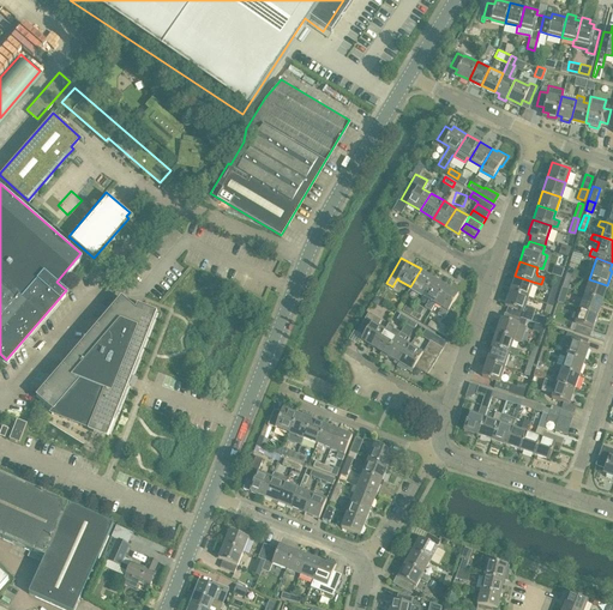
[(410,287),(422,294),(433,277),(421,269),(410,287)]
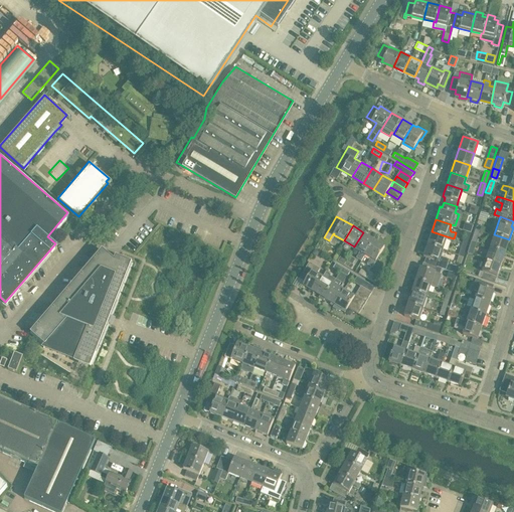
[(462,241),(466,242),(470,230),(465,229),(462,241)]
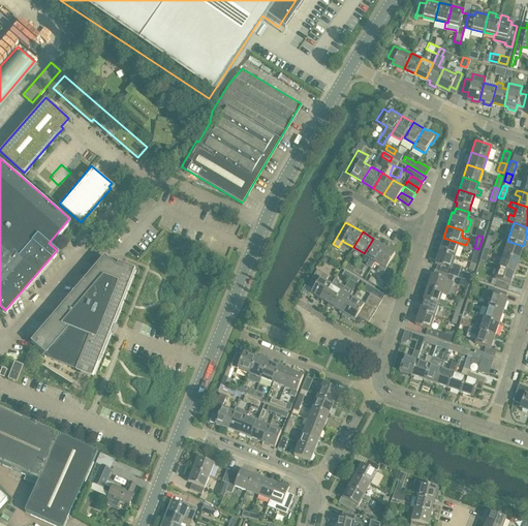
[(443,238),(439,250),(455,255),(459,243),(443,238)]
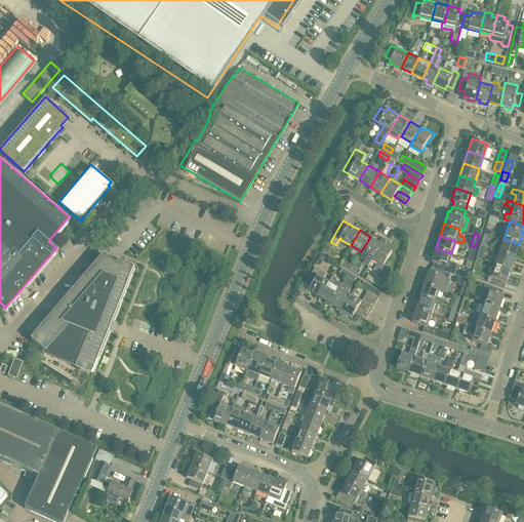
[(381,243),(370,237),(361,251),(366,254),(362,261),(367,264),(371,257),(372,258),(381,243)]
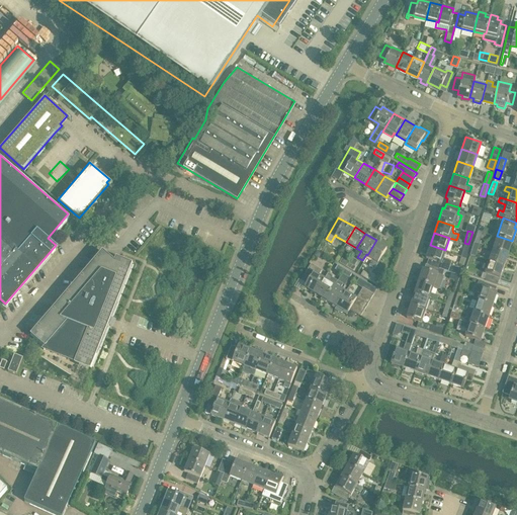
[(497,236),(493,247),(508,253),(512,241),(497,236)]
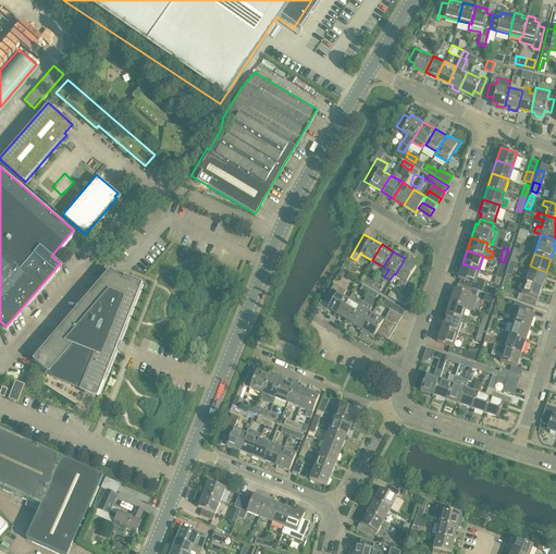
[(417,266),(405,258),(395,274),(400,277),(396,284),(402,287),(406,280),(407,281),(417,266)]
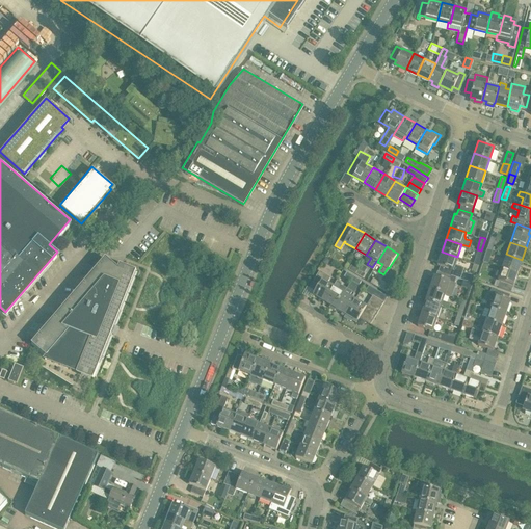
[(481,250),(477,249),(473,262),(477,263),(481,250)]
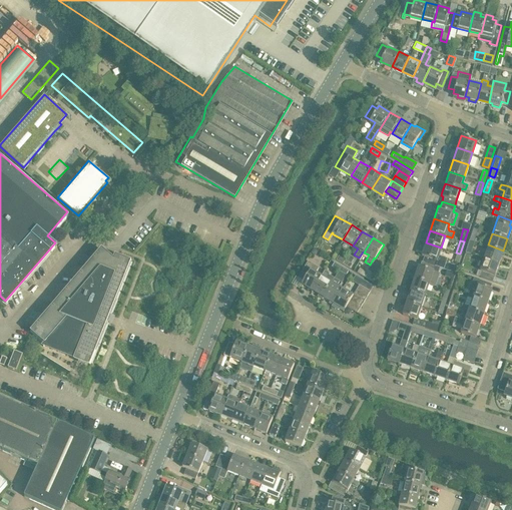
[(424,255),(422,261),(434,265),(434,264),(443,267),(454,271),(456,266),(445,261),(447,257),(439,253),(441,247),(426,242),(422,253),(424,255)]
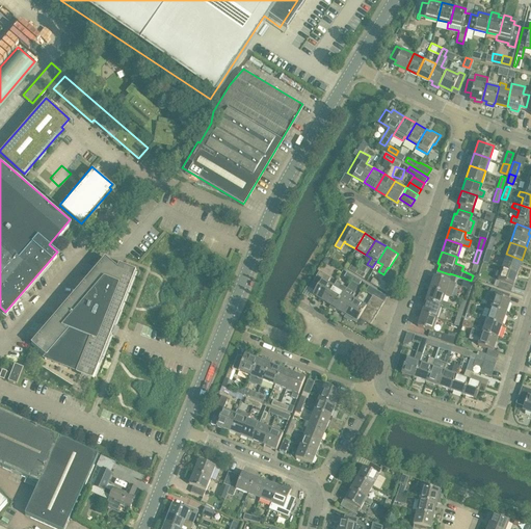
[(506,254),(502,266),(518,272),(522,260),(506,254)]
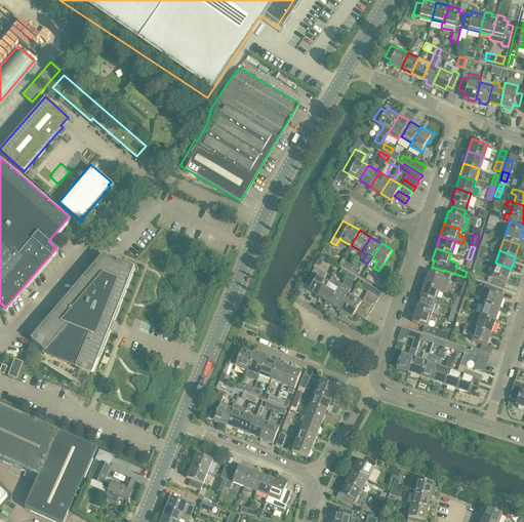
[(113,320),(130,276),(134,266),(118,259),(116,264),(104,253),(31,337),(45,350),(43,352),(44,352),(48,348),(91,365),(90,366),(93,367),(94,365),(93,365),(98,353),(99,353),(110,326),(107,325),(110,318),(113,320)]
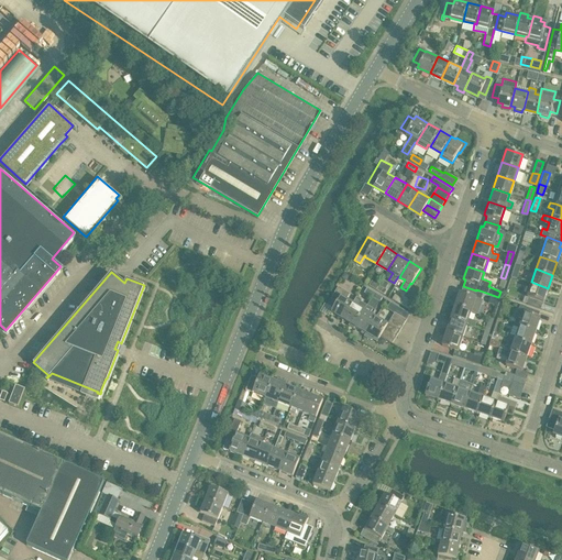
[(376,288),(379,284),(371,278),(367,283),(376,288)]
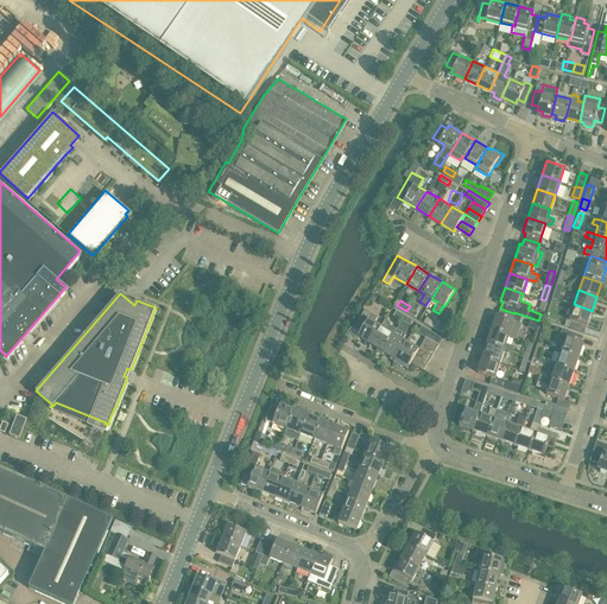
[(566,317),(563,323),(569,325),(583,331),(585,324),(587,324),(592,311),(574,304),(568,318),(566,317)]
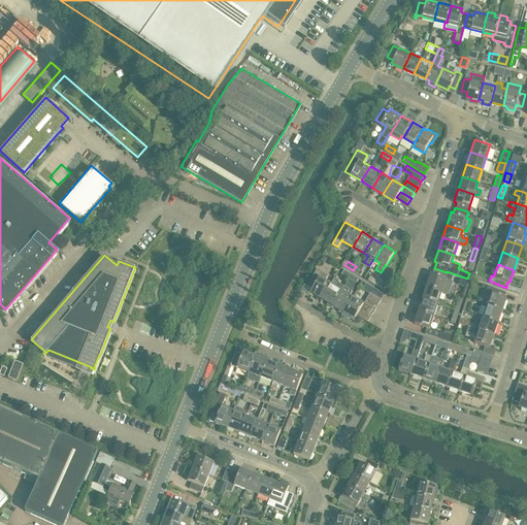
[(313,287),(310,291),(321,297),(334,276),(333,276),(330,283),(324,279),(327,273),(317,267),(306,284),(313,287)]
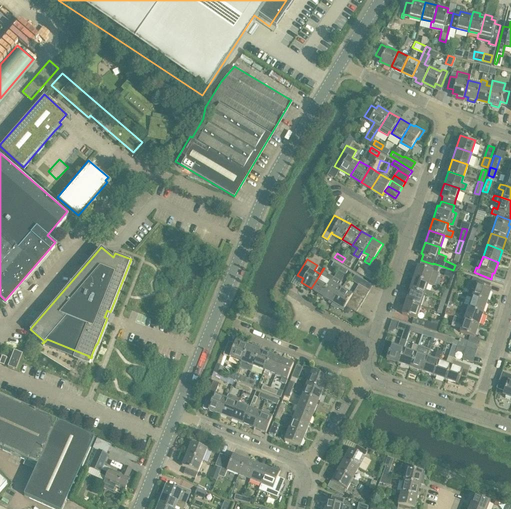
[(330,264),(338,268),(340,264),(333,260),(330,264)]
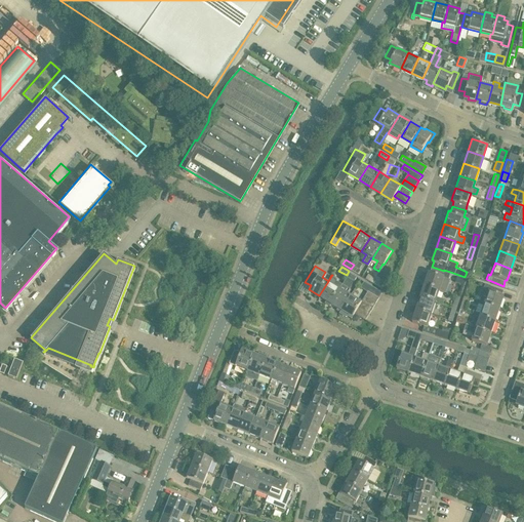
[(427,276),(424,283),(440,288),(444,290),(448,278),(447,278),(449,272),(444,271),(432,267),(430,272),(428,271),(427,276)]
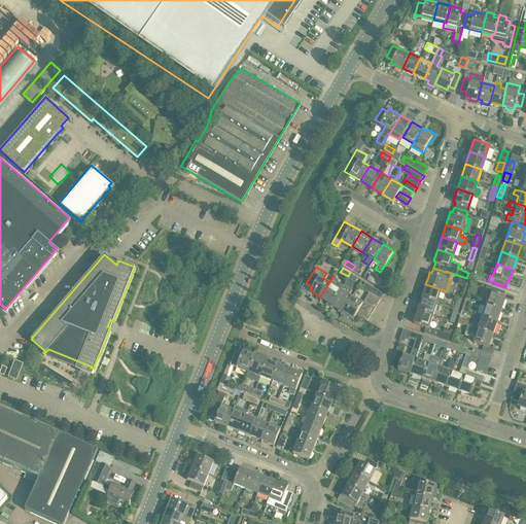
[(385,289),(389,283),(378,277),(377,278),(370,274),(367,278),(385,289)]
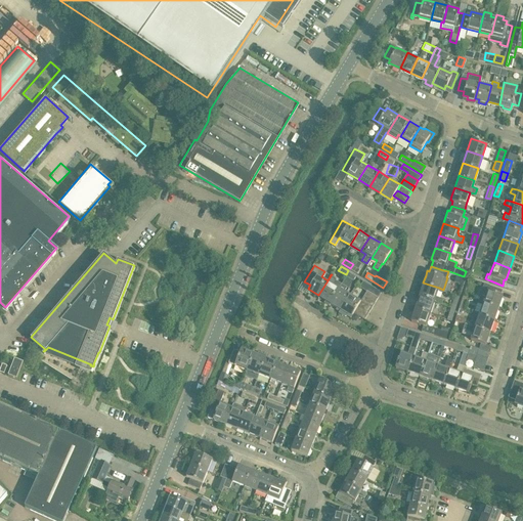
[(332,274),(318,295),(330,302),(339,287),(341,283),(335,278),(336,277),(334,275),(332,274)]
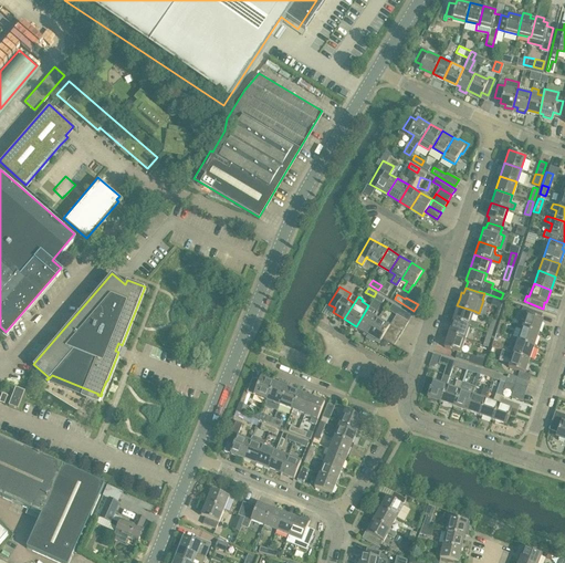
[(397,313),(408,320),(412,314),(393,302),(389,306),(398,311),(397,313)]
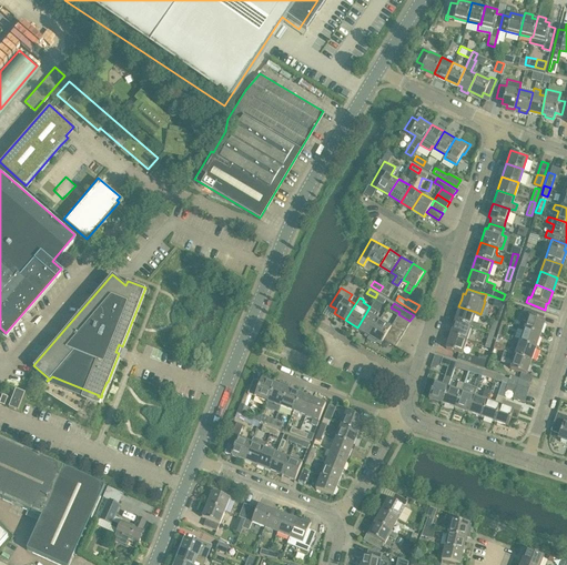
[(519,318),(527,320),(524,328),(540,333),(545,320),(543,319),(545,313),(524,305),(519,318)]
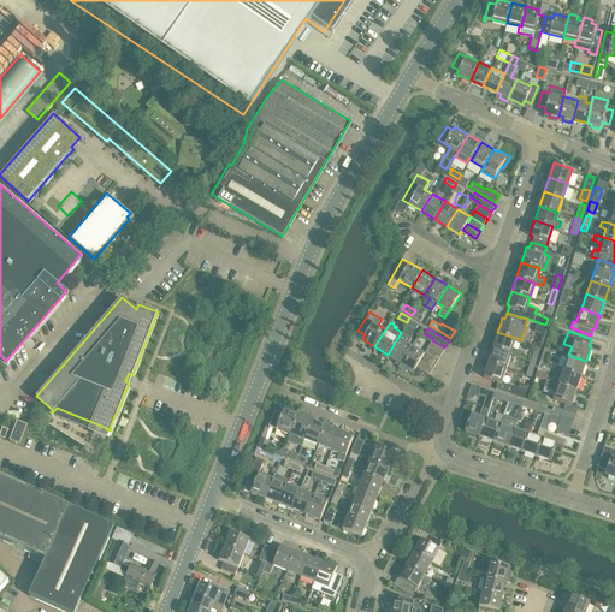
[(398,337),(388,355),(400,362),(401,362),(411,345),(403,340),(407,336),(401,332),(398,337)]
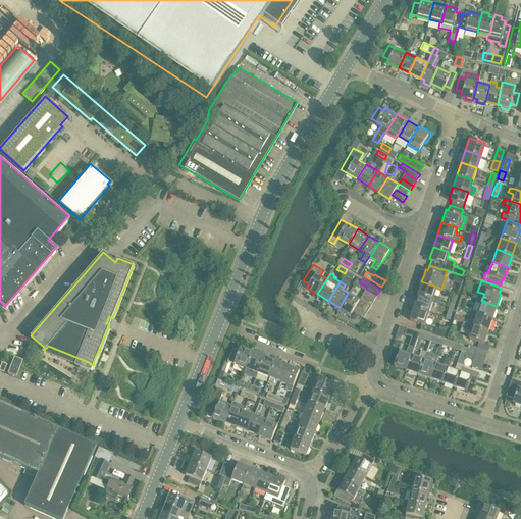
[(417,294),(433,299),(439,301),(440,296),(434,294),(437,287),(421,281),(417,294)]
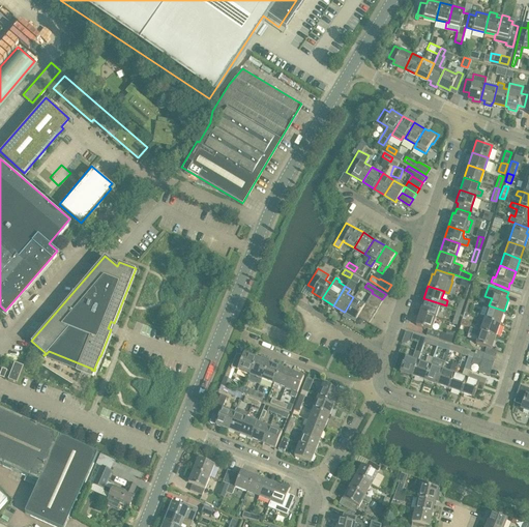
[(379,305),(382,299),(372,293),(368,298),(379,305)]
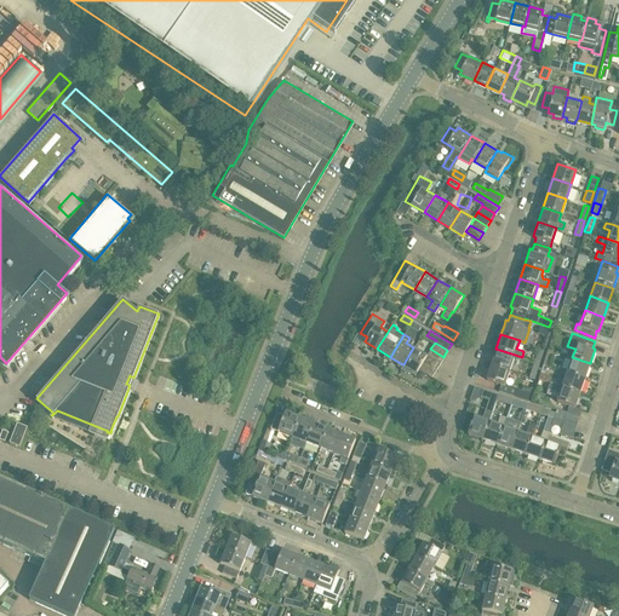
[(532,361),(538,363),(543,349),(537,346),(532,361)]
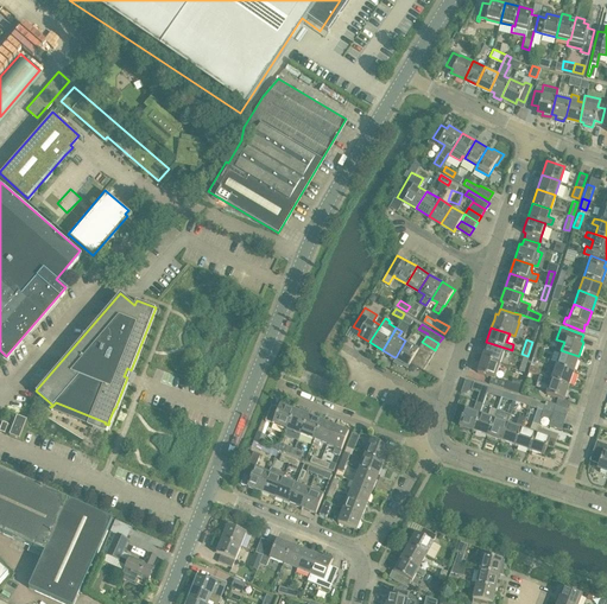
[(418,348),(405,341),(396,357),(394,357),(393,361),(400,364),(403,364),(404,362),(408,366),(411,361),(415,355),(418,348)]
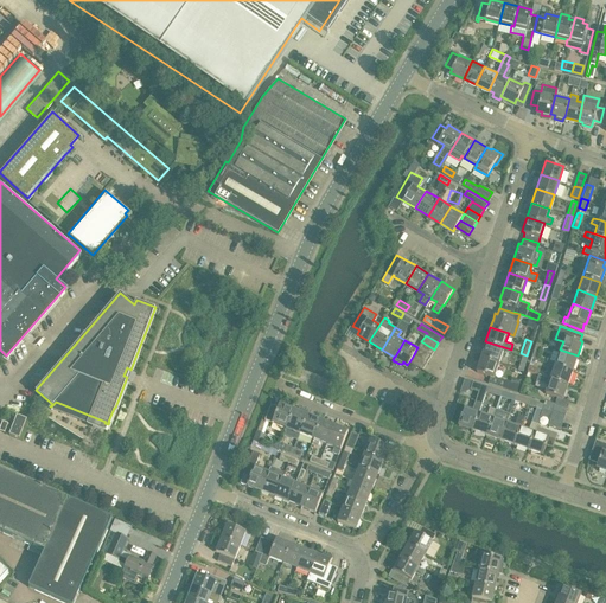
[(431,355),(434,350),(421,341),(418,347),(431,355)]
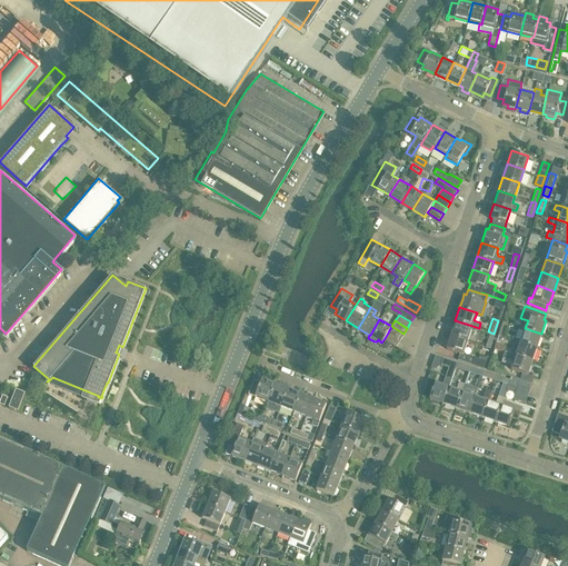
[(455,320),(450,334),(468,339),(472,326),(455,320)]
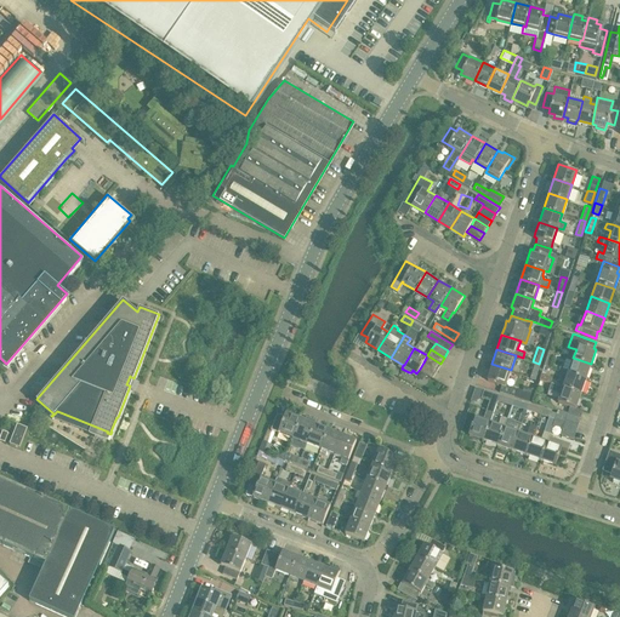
[(544,364),(549,365),(553,350),(547,349),(544,364)]
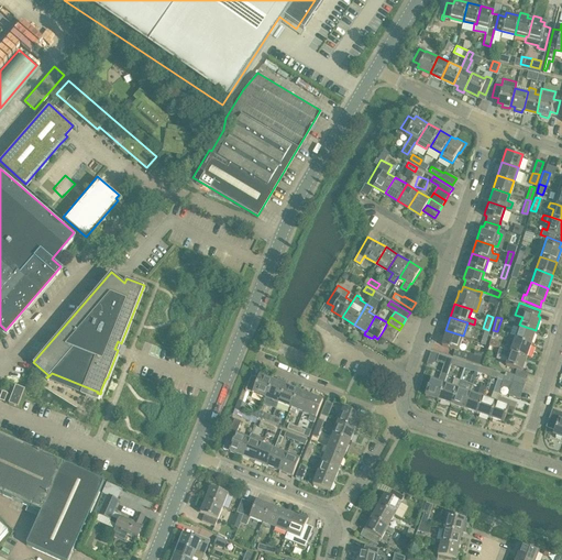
[(396,336),(399,330),(387,322),(384,329),(396,336)]
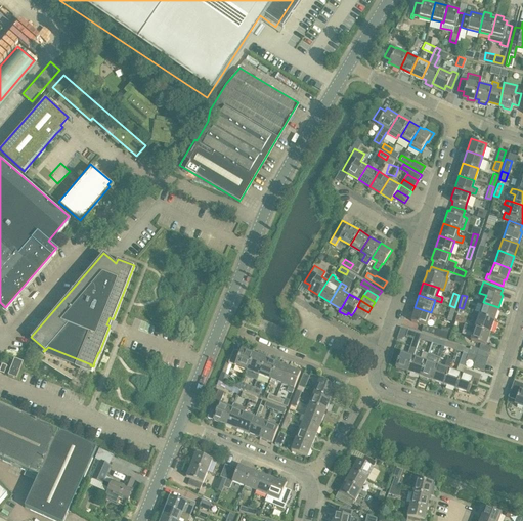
[(483,302),(479,314),(494,319),(498,307),(483,302)]
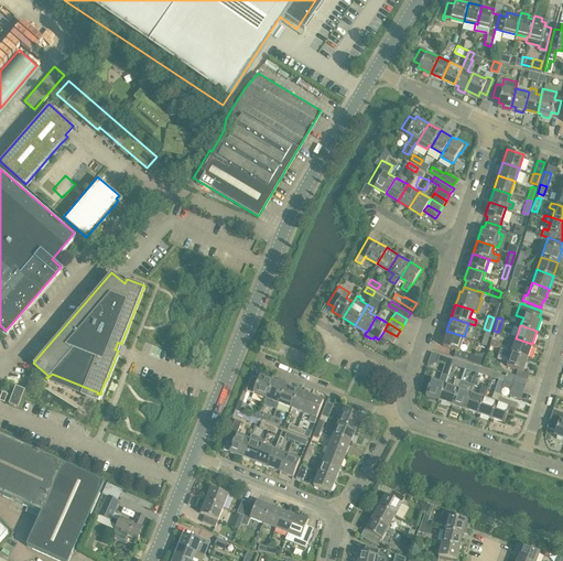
[(489,331),(484,328),(480,342),(485,344),(489,331)]
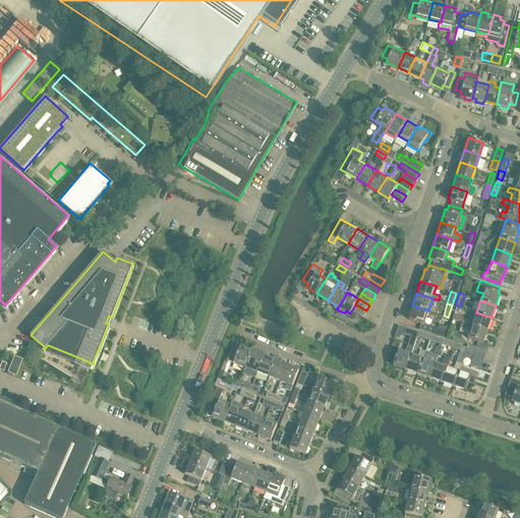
[(362,317),(366,310),(355,304),(352,309),(362,317)]
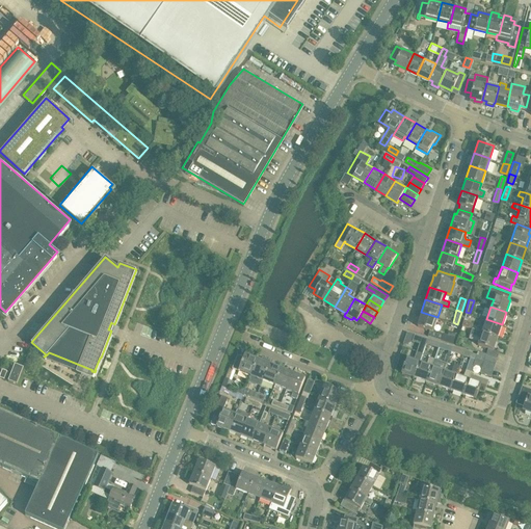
[(429,328),(427,335),(451,342),(454,336),(433,328),(437,317),(421,312),(417,324),(429,328)]
